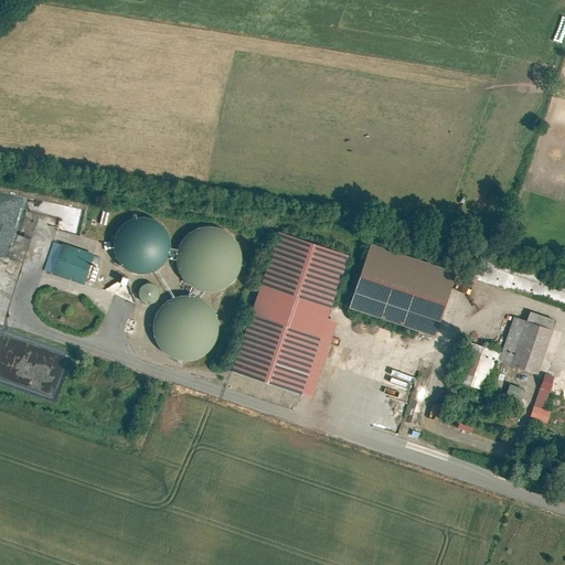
[(25,219),(32,200),(22,196),(19,205),(14,204),(10,216),(17,219),(14,223),(10,222),(7,230),(4,228),(2,234),(16,238),(22,219),(25,219)]
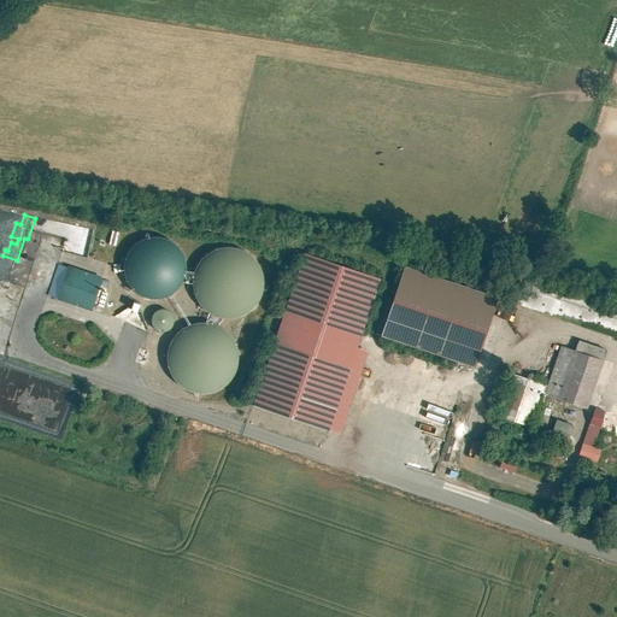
[(117,246),(121,233),(112,230),(109,244),(117,246)]
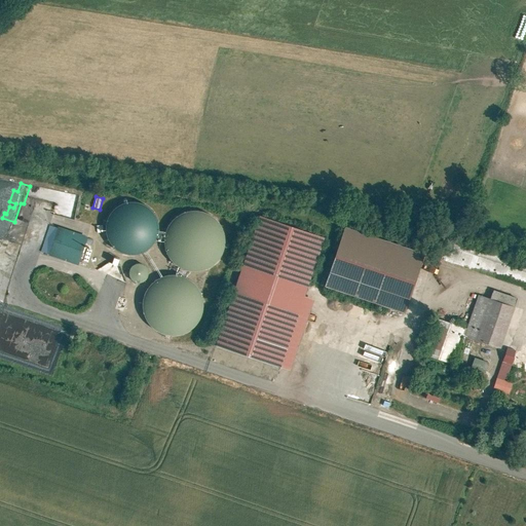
[(124,255),(132,255),(139,253),(145,250),(150,243),(154,237),(155,230),(154,223),(152,216),(147,210),(141,205),(135,203),(126,202),(119,204),(113,208),(108,214),(105,220),(103,227),(104,234),(106,241),(111,248),(117,252),(124,255)]
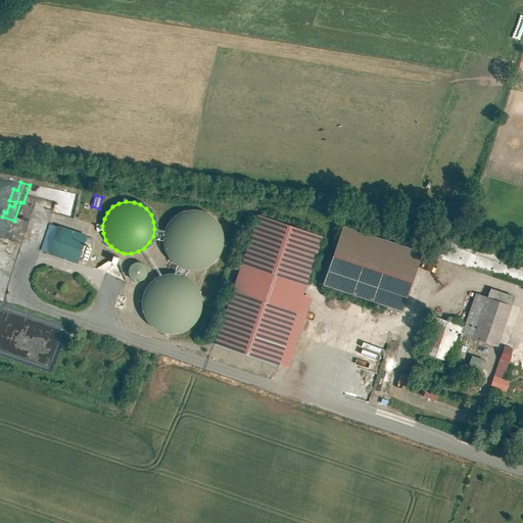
[(66,204),(64,215),(76,218),(78,207),(66,204)]
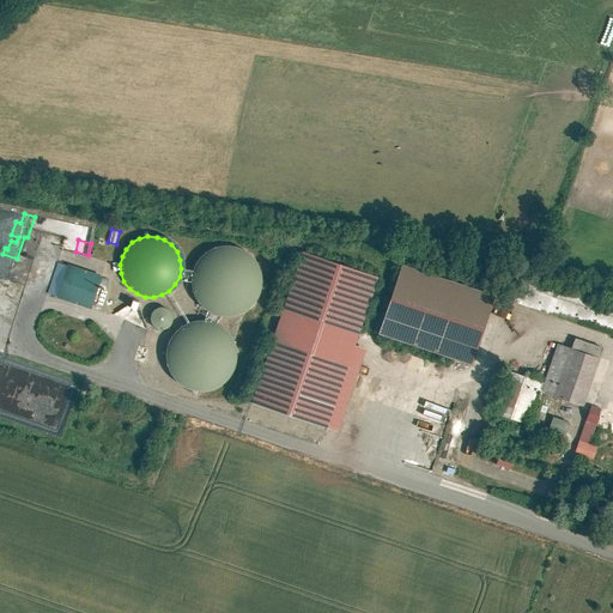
[(218,315),(228,315),(236,314),(244,309),(252,303),(256,295),(260,286),(260,277),(258,268),(254,260),(248,253),(240,248),(231,244),(222,244),(212,247),(204,250),(198,256),(192,265),(189,273),(189,283),(190,292),(195,299),(201,307),(208,311),(218,315)]
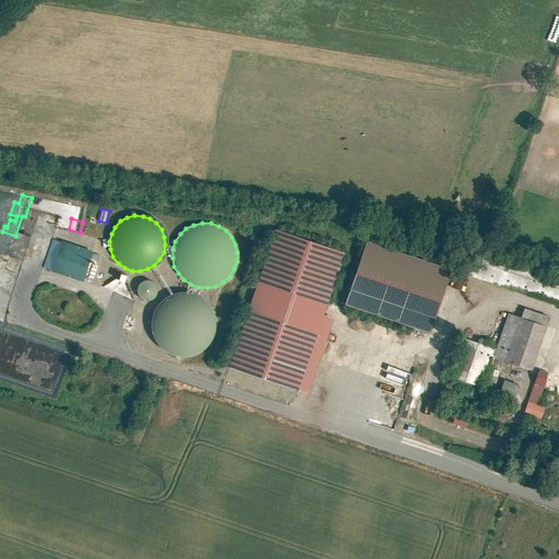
[(342,253),(274,232),(229,368),(308,393),(332,319),(321,316),(342,253)]
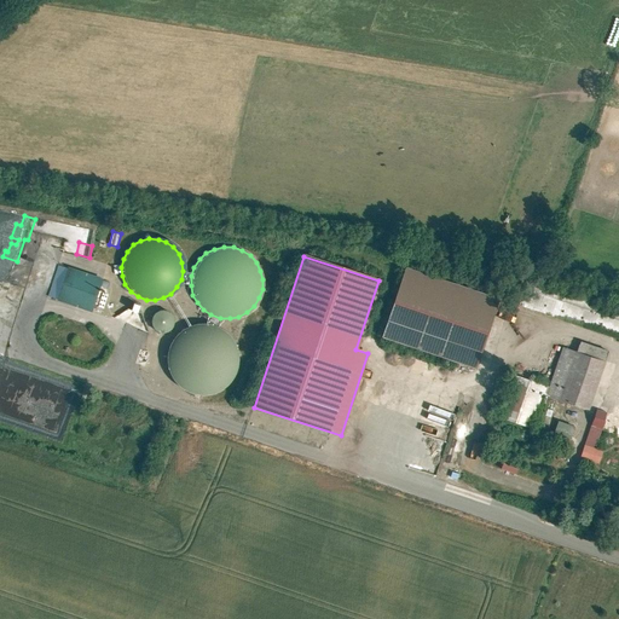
[(92,311),(103,279),(67,266),(56,299),(92,311)]
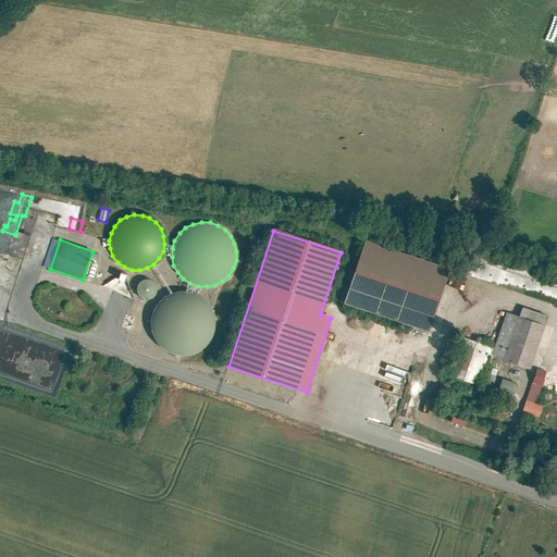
[(444,268),(362,242),(343,304),(424,330),(444,268)]
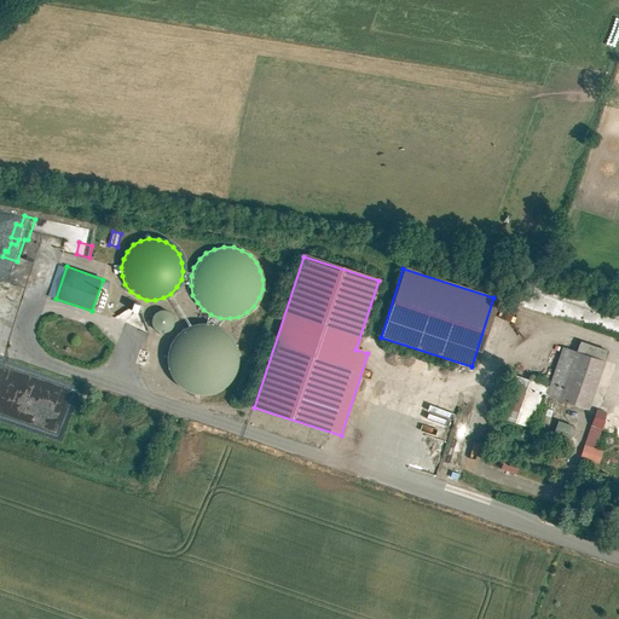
[(160,330),(165,331),(169,330),(172,327),(174,322),(173,317),(171,313),(167,311),(162,310),(158,312),(155,314),(152,319),(154,324),(156,328),(160,330)]
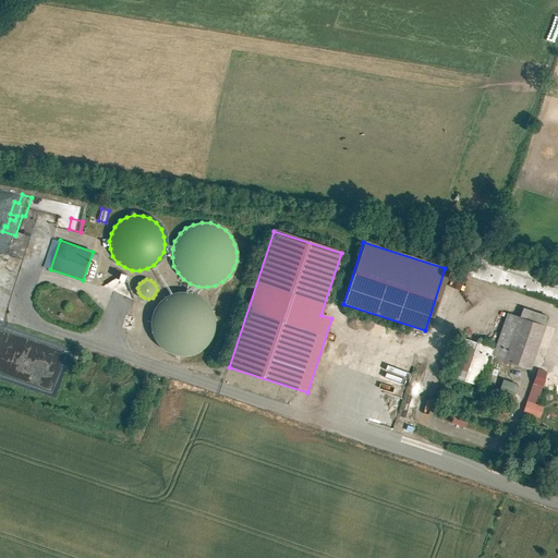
[(531,286),(537,291),(540,288),(537,286),(540,282),(535,279),(531,286)]
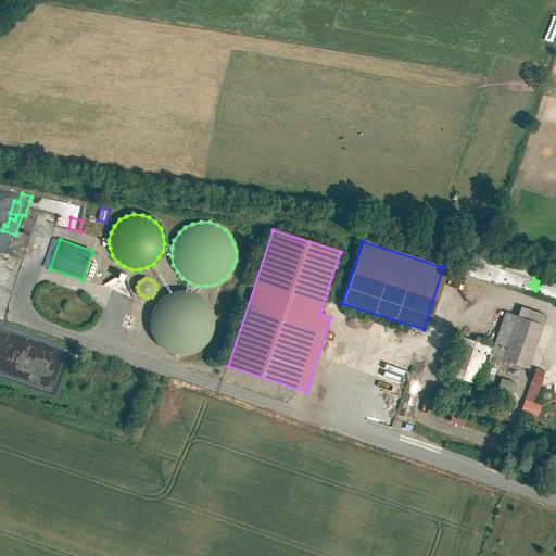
[(175,353),(184,353),(191,352),(199,348),(204,342),(209,336),(211,328),(212,319),(210,312),(205,304),(200,299),(193,294),(186,292),(177,292),(169,293),(163,298),(156,303),(152,310),(150,317),(150,326),(151,333),(155,340),(161,346),(167,351),(175,353)]
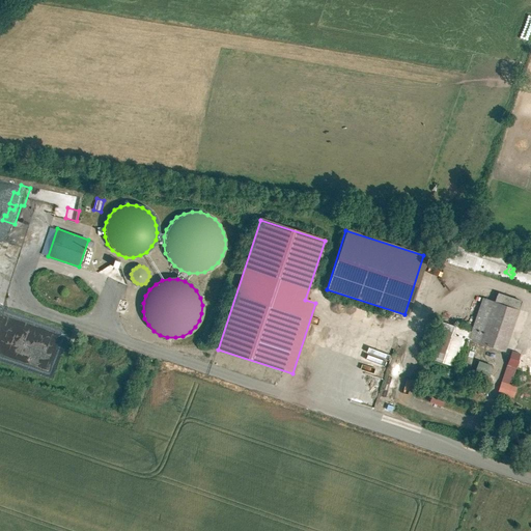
[(460,367),(469,340),(503,352),(520,301),(498,294),(495,302),(482,298),(472,331),(440,322),(428,358),(460,367)]
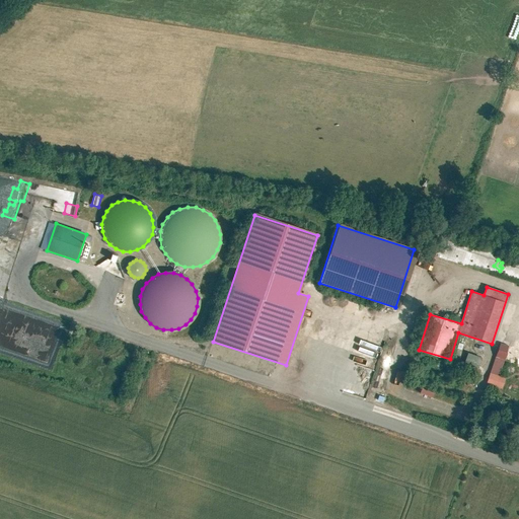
[(504,359),(518,364),(518,373),(518,377),(518,376),(518,349),(500,343),(496,357),(489,378),(497,380),(504,359)]
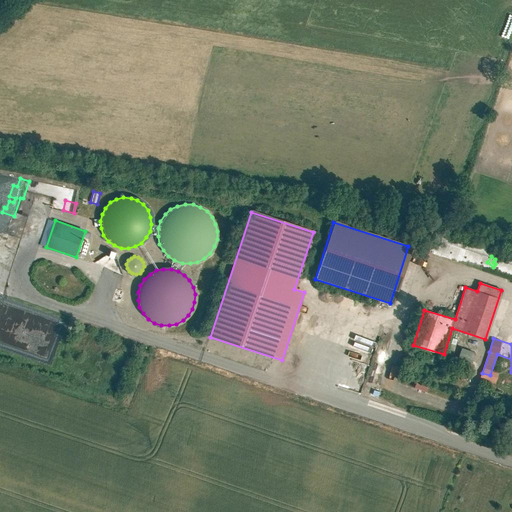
[(475,353),(461,349),(458,358),(472,363),(475,353)]
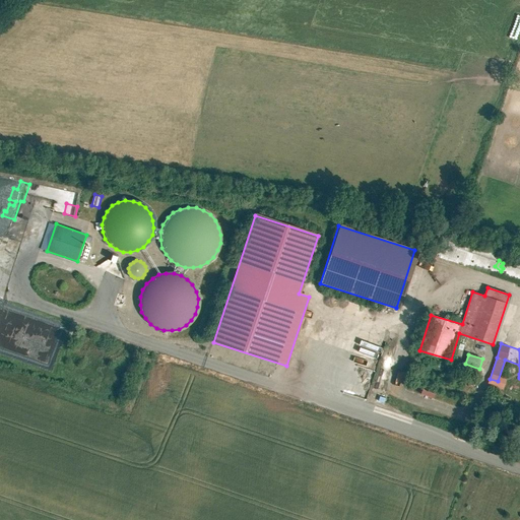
[(427,388),(425,394),(438,397),(440,392),(427,388)]
